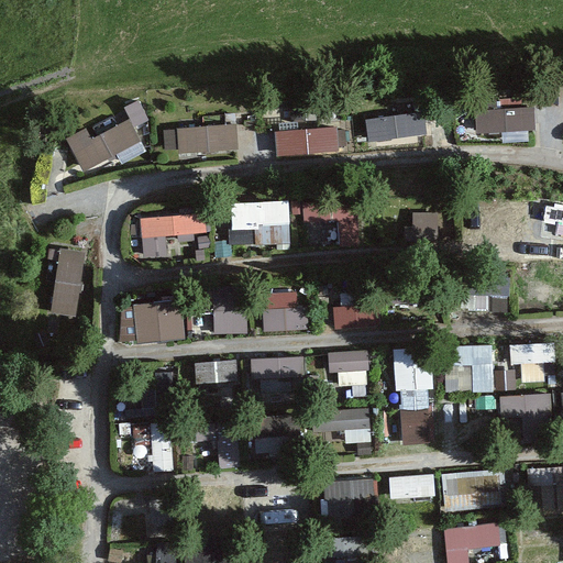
[(87,129),(66,140),(84,172),(141,141),(134,128),(148,120),(138,100),(123,108),(130,119),(92,139),(87,129)]
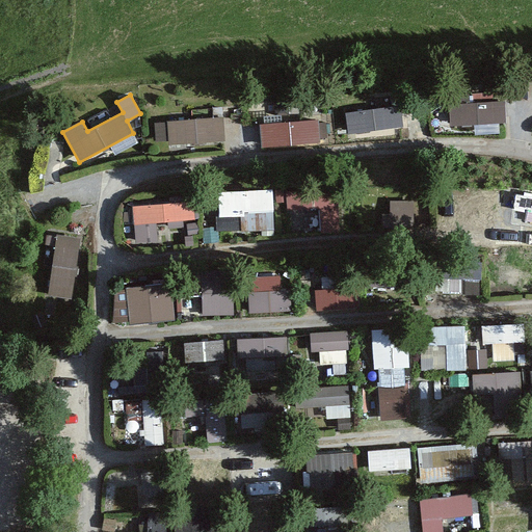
[(505,101),(449,105),(451,127),(506,124),(505,101)]
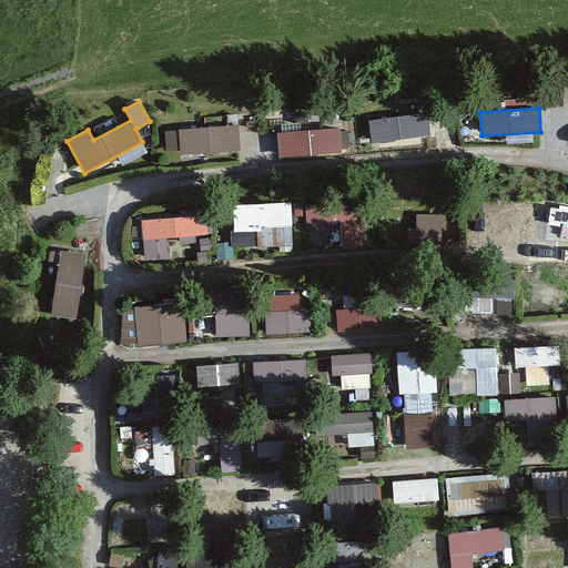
[(427,112),(368,121),(372,142),(430,134),(427,112)]
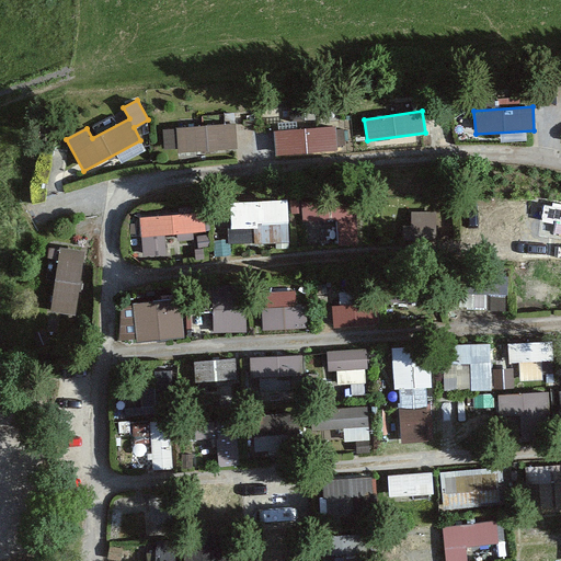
[(236,124),(175,128),(179,155),(238,149),(236,124)]
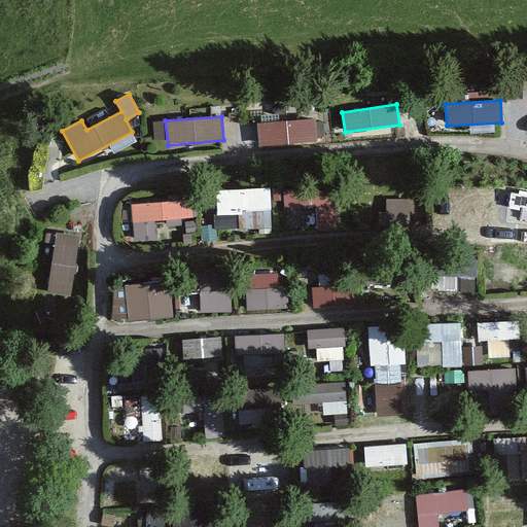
[(315,119),(257,124),(259,147),(317,143),(315,119)]
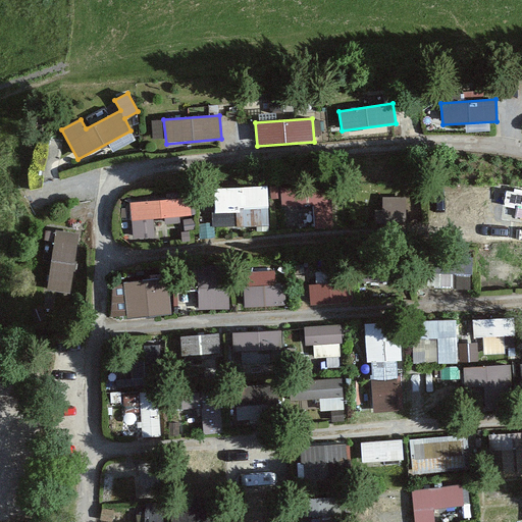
[(329,186),(281,189),(282,207),(312,205),(314,229),(332,227),(329,186)]
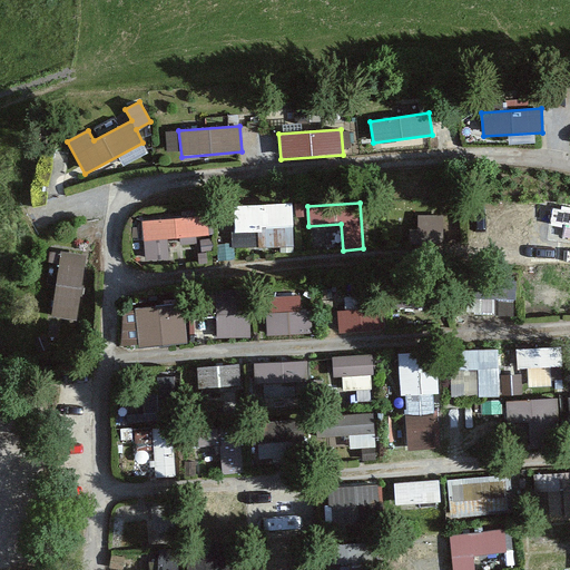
[(291,205),(234,206),(235,232),(232,232),(233,247),(292,246),(291,205)]
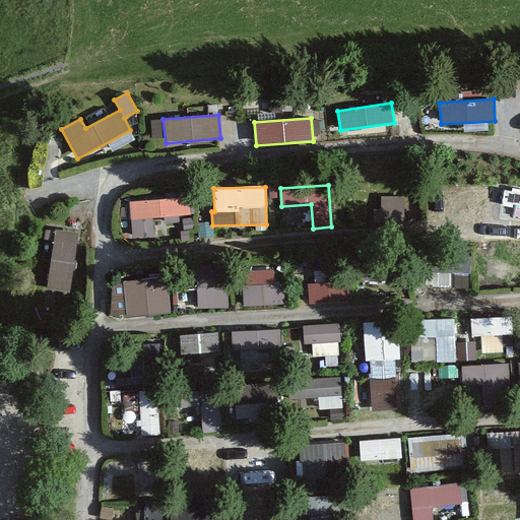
[(188,196),(129,202),(132,240),(155,237),(153,218),(190,215),(188,196)]
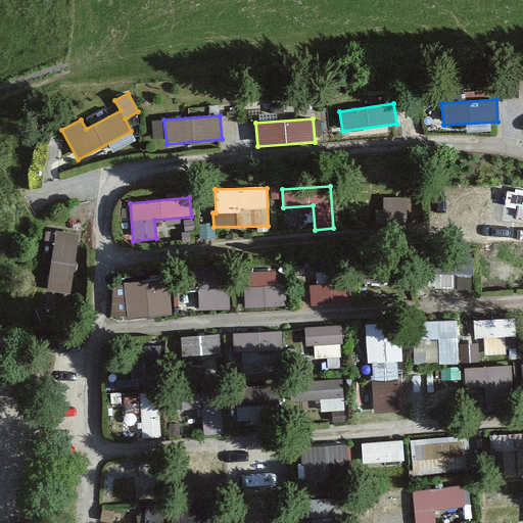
[(408,197),(384,197),(384,211),(375,211),(376,225),(409,224),(408,197)]
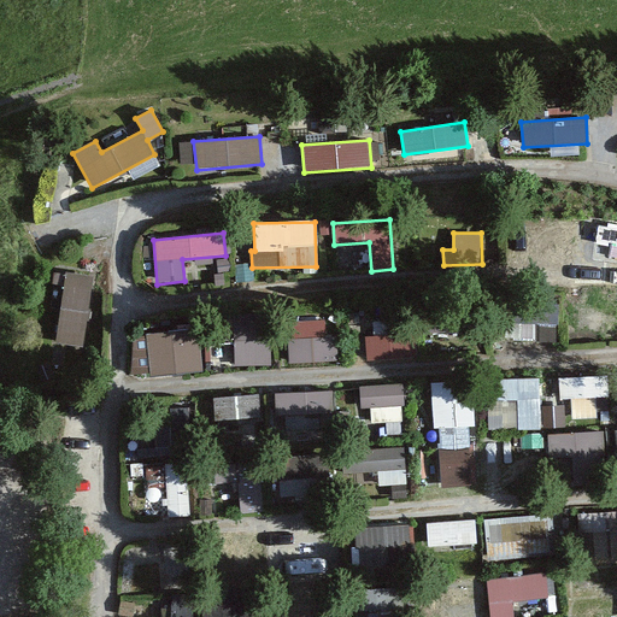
[(186,266),(186,287),(217,286),(217,266),(186,266)]
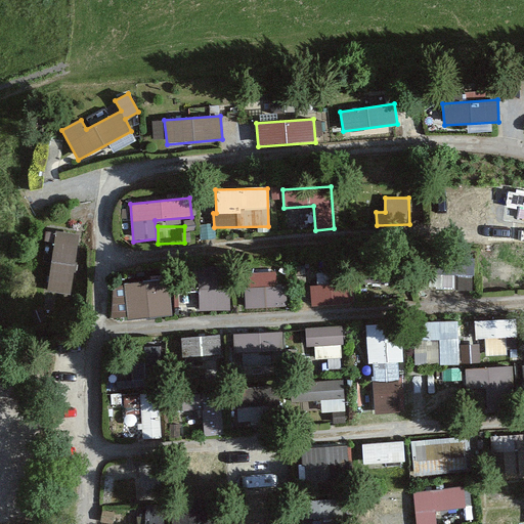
[(80,236),(55,232),(46,291),(71,295),(80,236)]
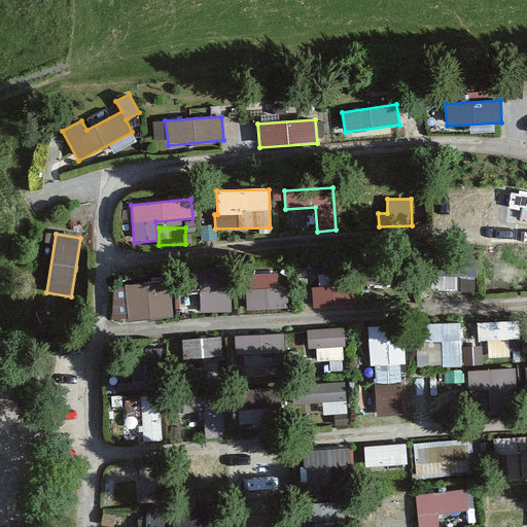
[(526,262),(503,264),(503,283),(526,282),(526,262)]
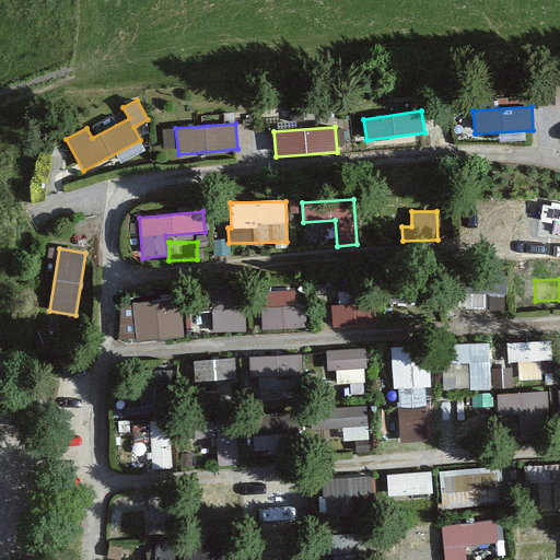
[(245,289),(212,289),(212,331),(246,331),(245,289)]
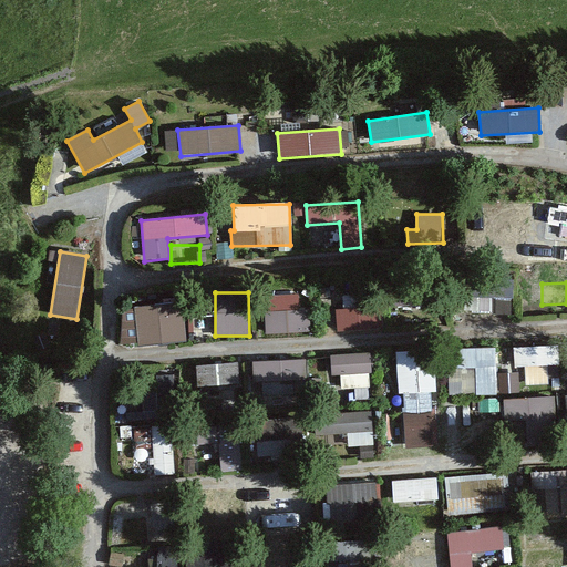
[(298,296),(264,297),(266,334),(311,333),(310,308),(299,308),(298,296)]
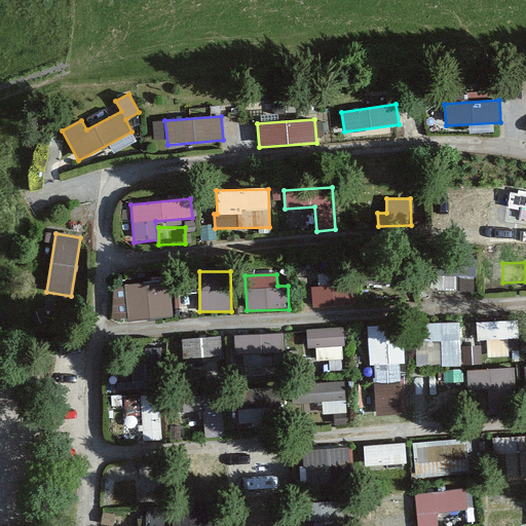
[(171,279),(125,285),(129,322),(175,316),(171,279)]
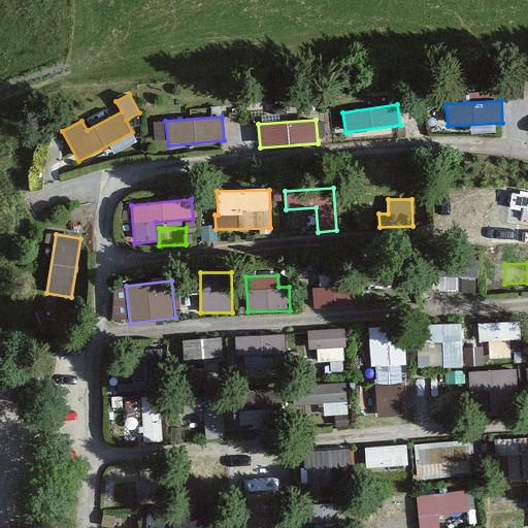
[(353,286),(312,289),(314,309),(354,307),(353,286)]
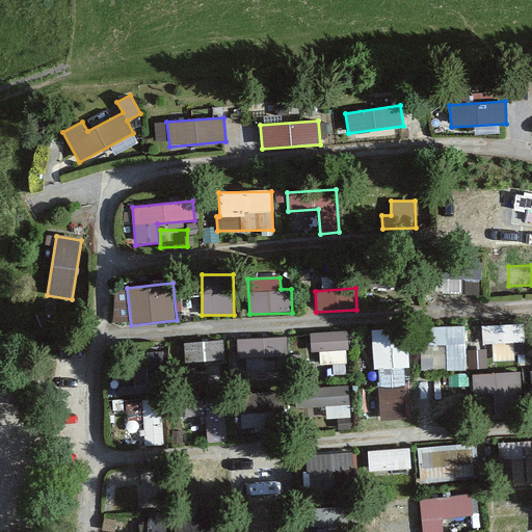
[(524,324),(482,326),(483,345),(491,344),(493,362),(514,361),(513,343),(525,342),(524,324)]
